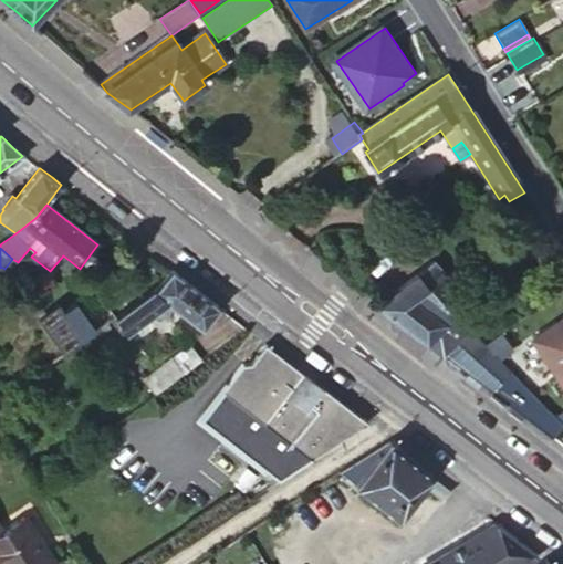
[(419,278),(469,330),(485,314),(436,263),(419,278)]
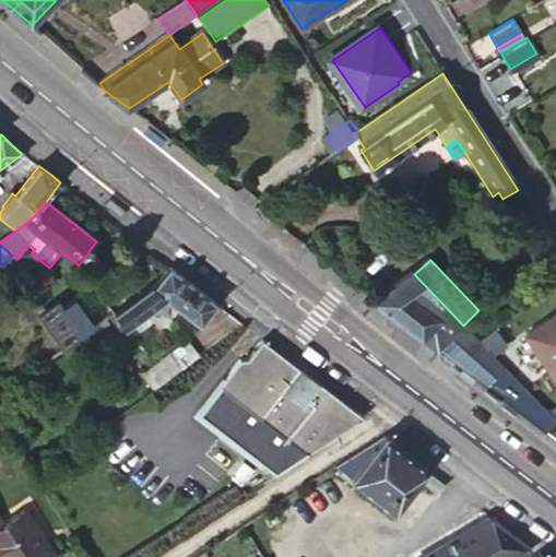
[(201,323),(216,304),(197,288),(172,268),(170,270),(157,285),(154,283),(114,315),(110,317),(119,331),(123,328),(126,329),(152,309),(166,297),(175,303),(201,323)]
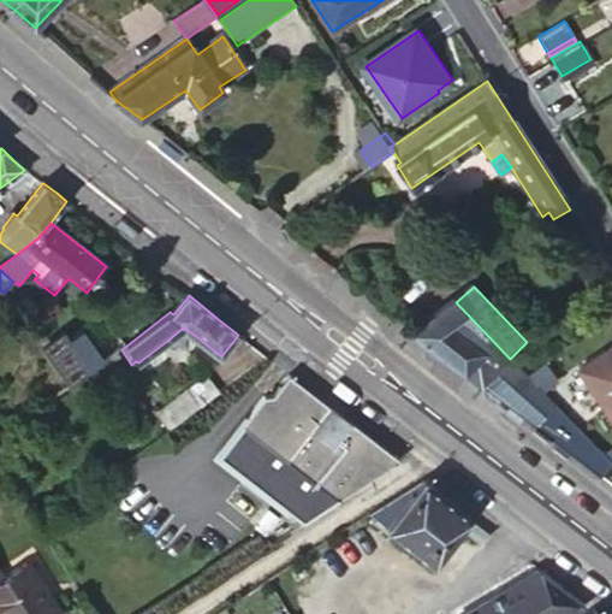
[(444,354),(483,385),(510,359),(456,302),(453,301),(414,331),(444,354)]
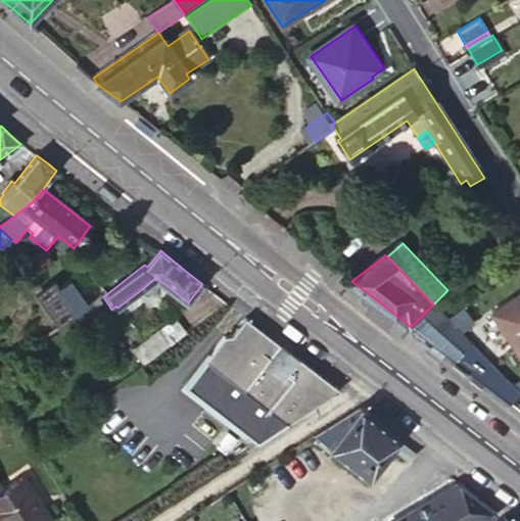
[(103,296),(106,294),(94,278),(85,285),(96,301),(103,296)]
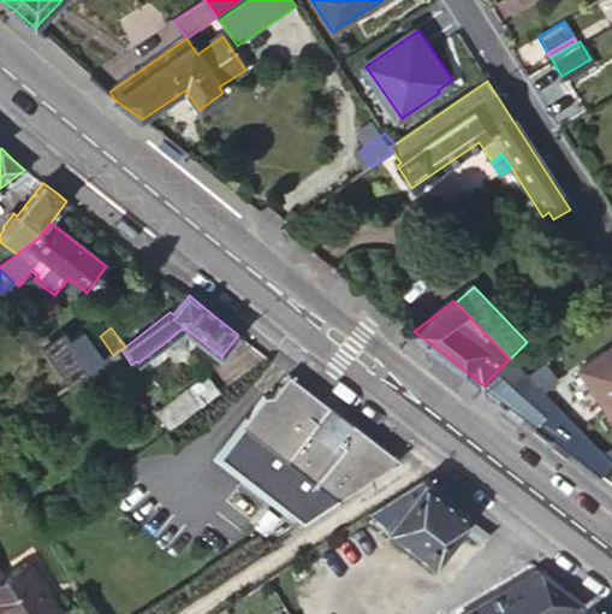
[(186,343),(192,334),(183,328),(167,341),(174,352),(186,343)]
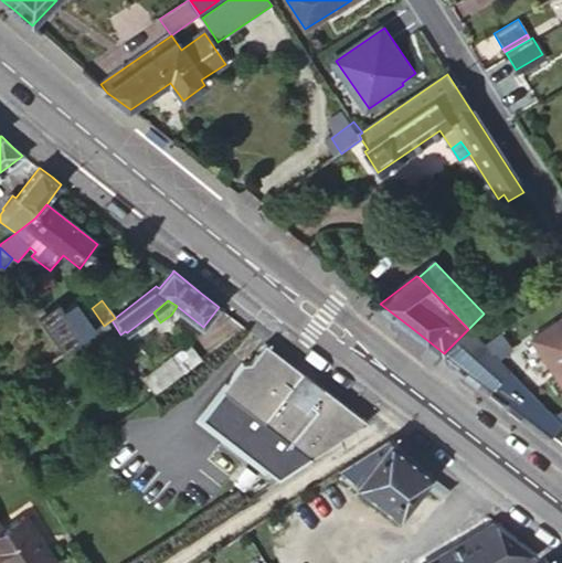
[(85,339),(96,331),(76,305),(65,312),(61,307),(40,321),(64,354),(80,343),(85,339)]
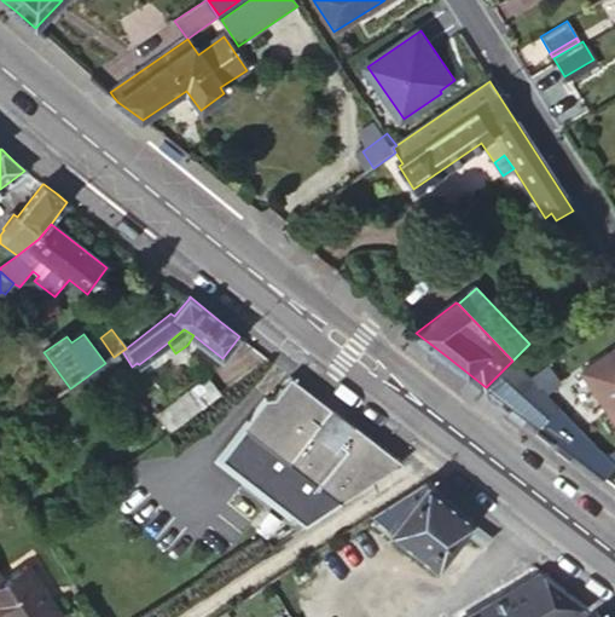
[(614,351),(585,373),(614,417),(614,351)]
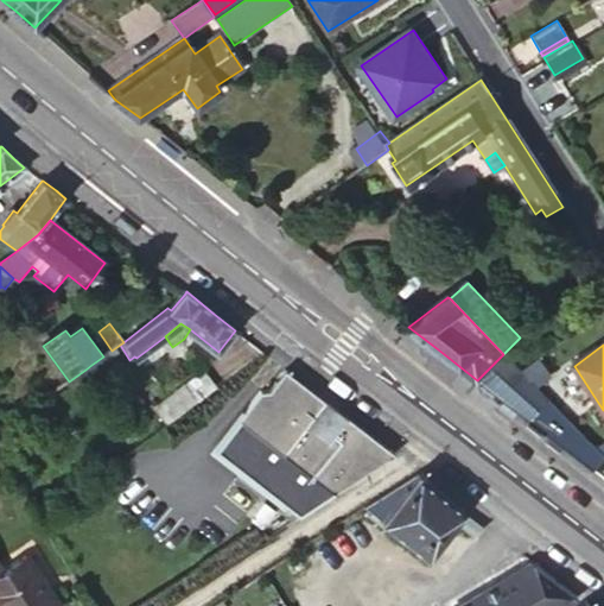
[(501,399),(525,376),(521,371),(503,354),(477,380),(501,399)]
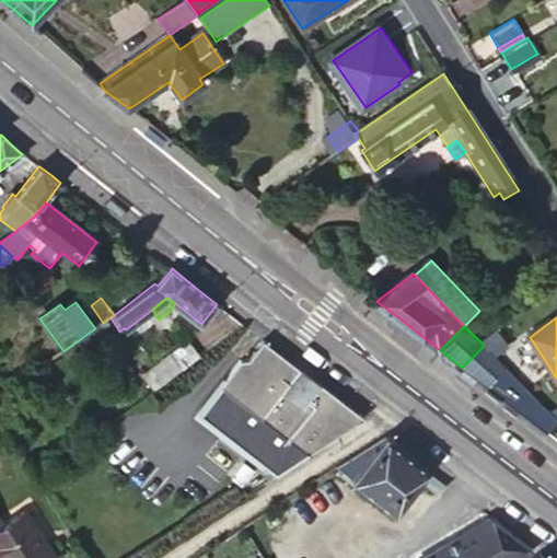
[(311,455),(362,419),(328,393),(316,384),(309,393),(300,385),(305,379),(293,370),(296,367),(264,341),(252,359),(242,362),(200,420),(279,475),(311,455)]
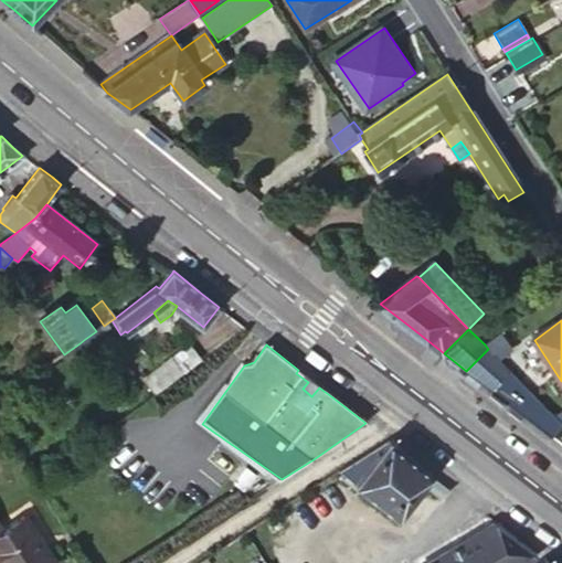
[(145,382),(155,396),(203,360),(192,346),(150,376),(145,382)]
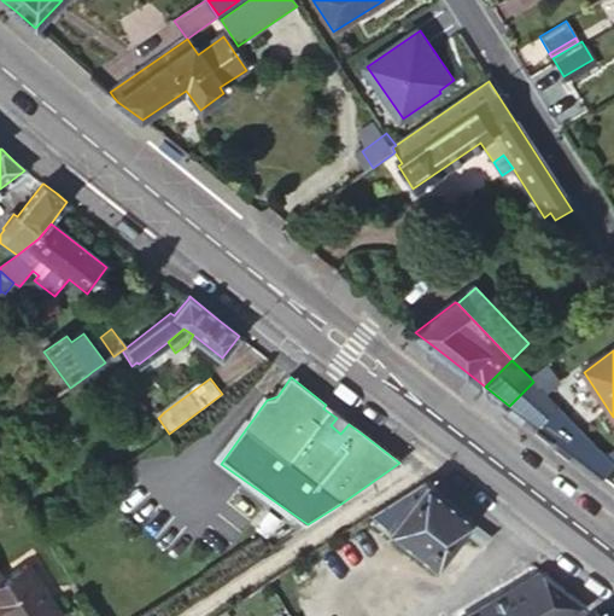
[(533,382),(509,406),(525,418),(556,442),(572,422),(533,382)]
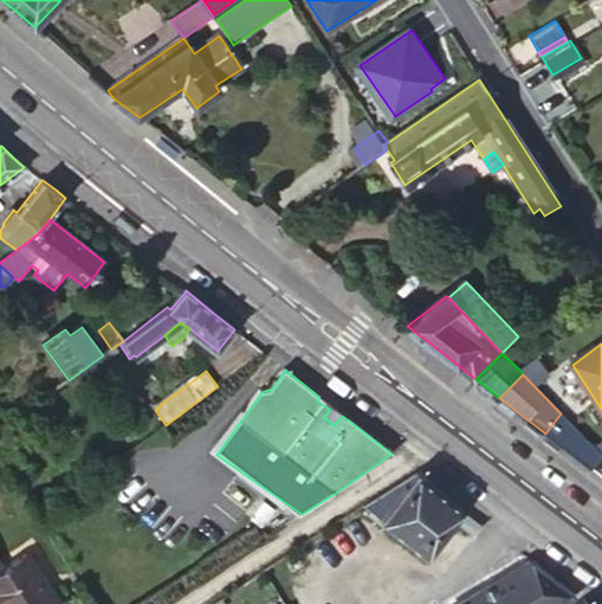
[(155,410),(161,404),(150,389),(135,399),(147,415),(155,410)]
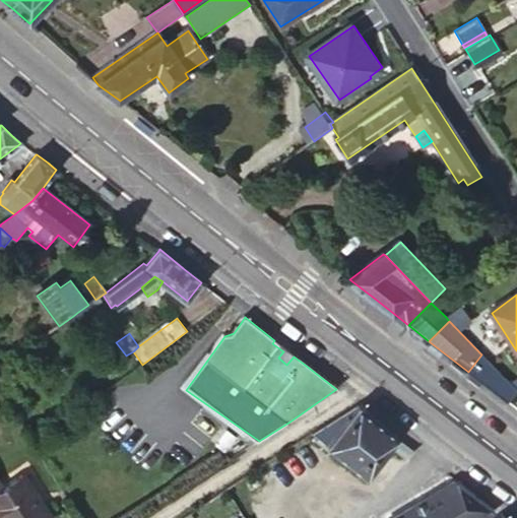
[(508,403),(516,393),(516,389),(481,354),(468,372),(508,403)]
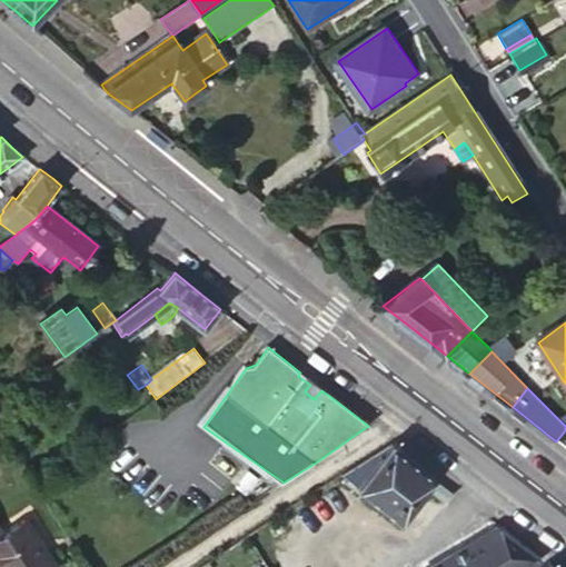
[(389,444),(346,475),(401,518),(428,483),(450,499),(455,491),(389,444)]
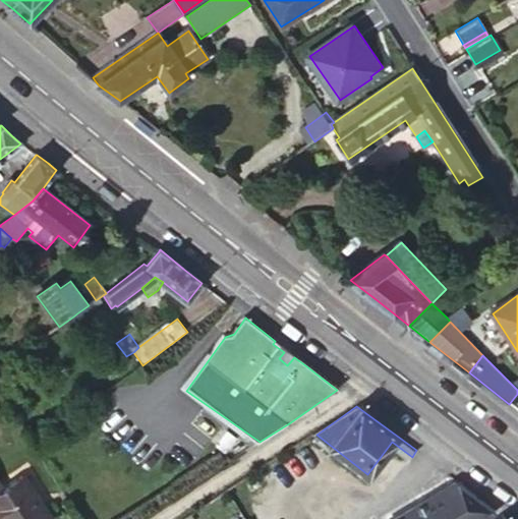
[(0,487),(0,518),(51,518),(21,476),(1,491),(0,487)]
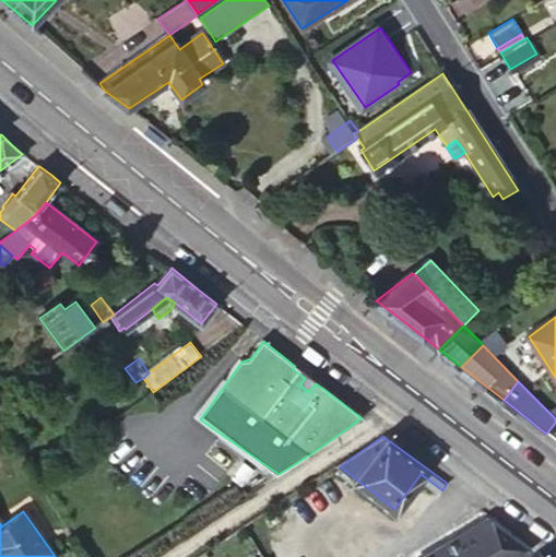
[(522,556),(533,550),(513,535),(494,519),(429,556),(522,556)]
